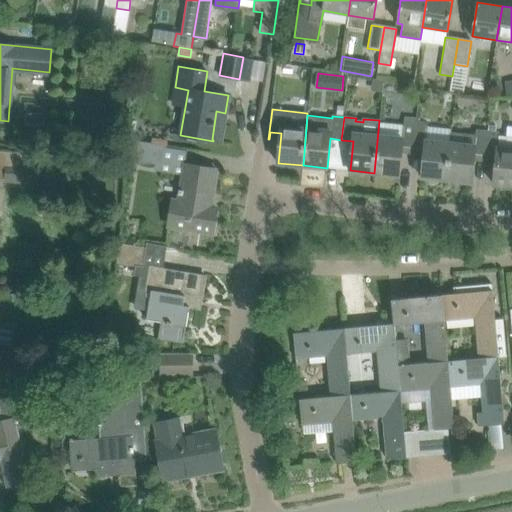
[(379,120),(374,173),(399,175),(401,152),(402,146),(413,147),(415,124),(416,119),(410,118),(409,124),(404,123),(379,120)]
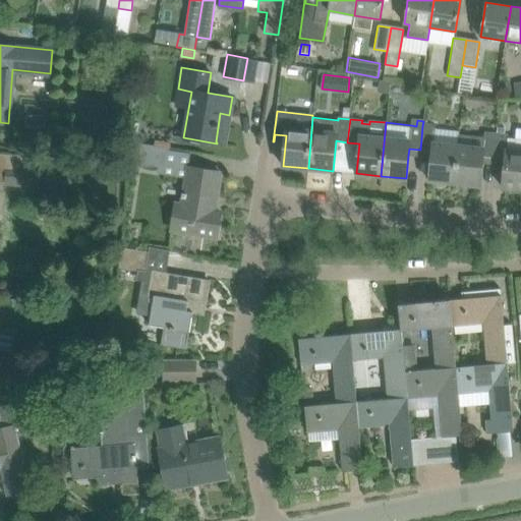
[(429,180),(454,183),(458,146),(433,143),(436,128),(422,126),(420,150),(432,151),(429,180)]
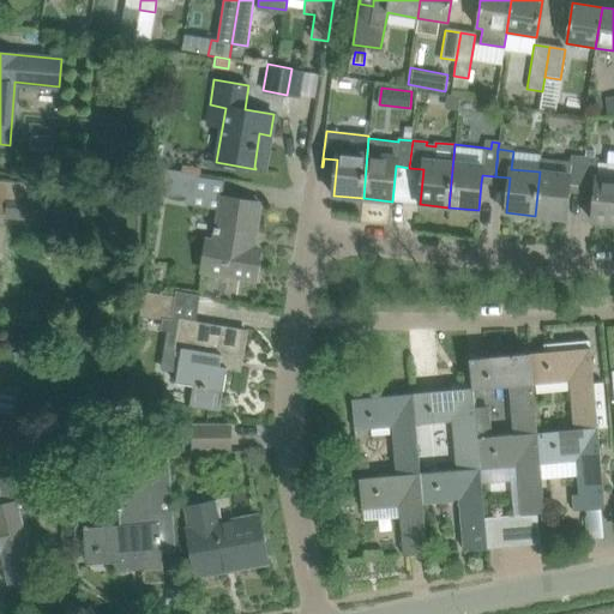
[(569,184),(583,185),(585,158),(571,157),(570,163),(541,160),(540,172),(535,216),(565,218),(569,184)]
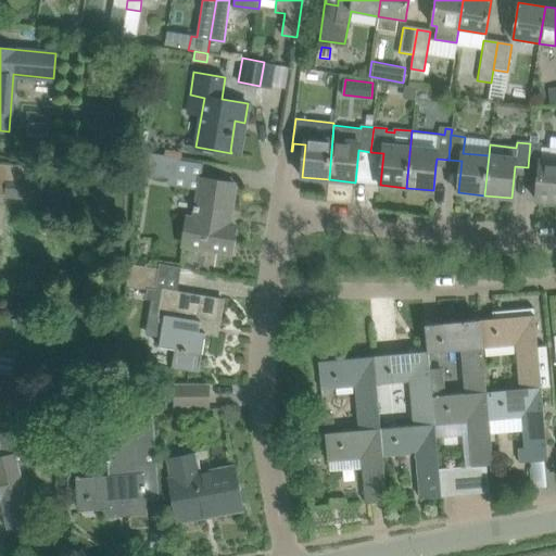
[(536,201),(555,202),(555,149),(542,148),(543,144),(530,143),(528,167),(540,168),(536,201)]
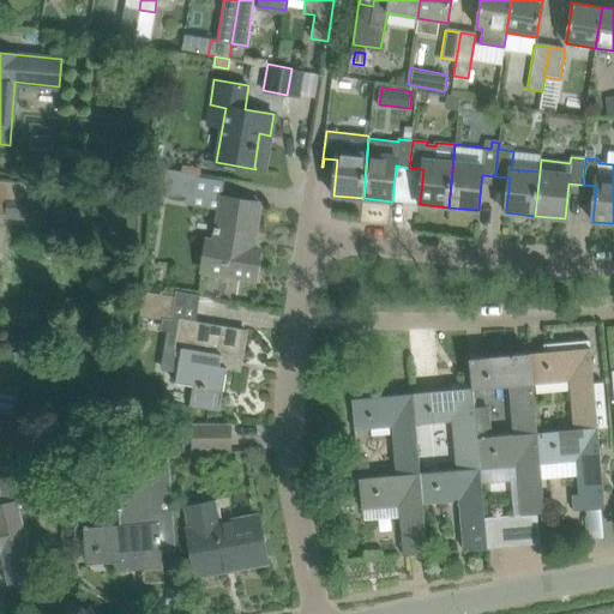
[(151,191),(186,197),(196,198),(199,174),(155,167),(151,191)]
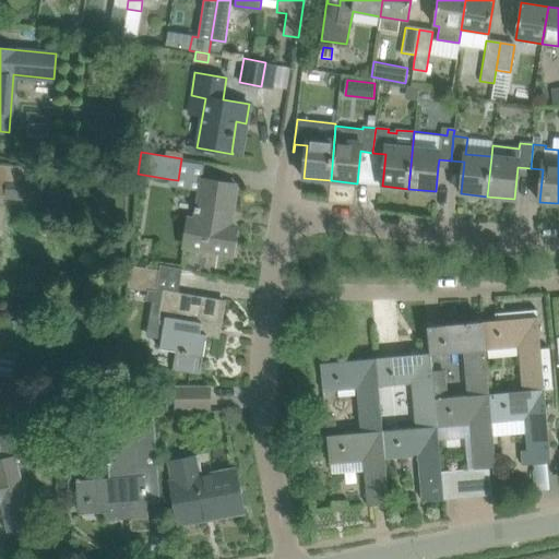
[(6,197),(42,200),(44,167),(8,165),(6,197)]
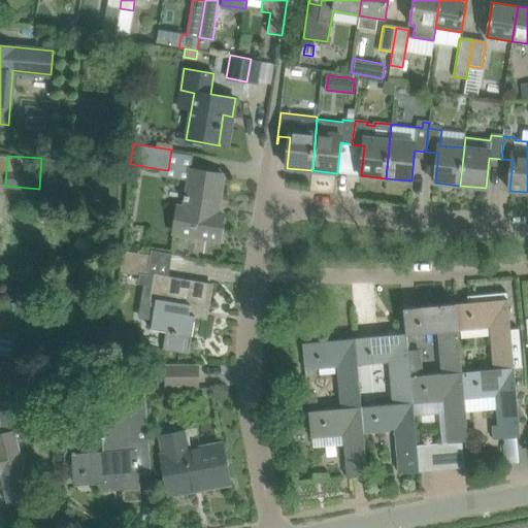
[(192,169),(190,179),(186,207),(178,206),(173,233),(219,240),(224,213),(218,212),(224,175),(192,169)]
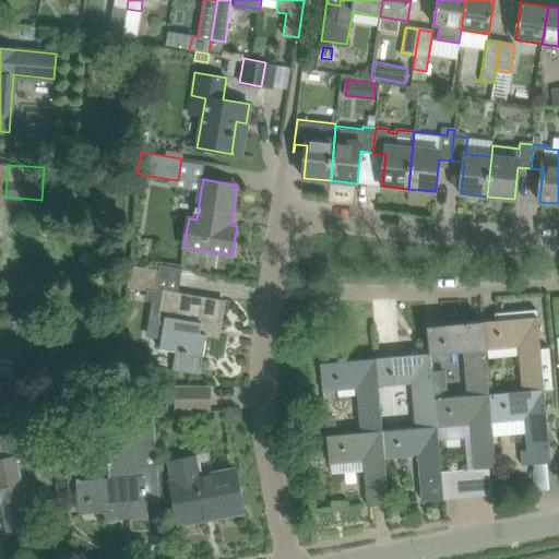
[(128,287),(147,290),(156,292),(159,270),(131,266),(128,287)]
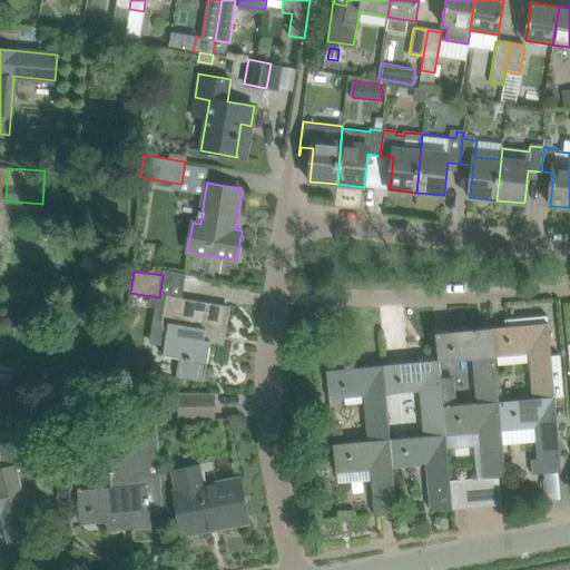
[(168,297),(164,321),(164,323),(168,324),(163,355),(180,359),(178,376),(205,381),(210,341),(202,340),(203,330),(224,333),(228,307),(168,297)]
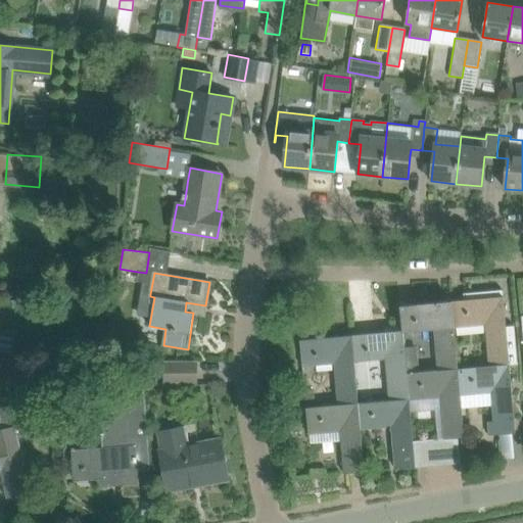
[(485,324),(489,366),(509,365),(517,364),(514,325),(506,326),(503,290),(464,293),(464,299),(452,300),(454,327),(455,327),(485,324)]
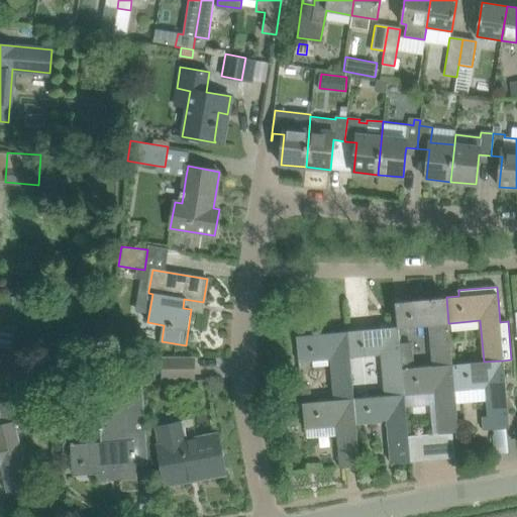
[(395,302),(398,326),(398,328),(399,327),(429,325),(433,367),(452,365),(449,323),(448,323),(446,297),(395,302)]
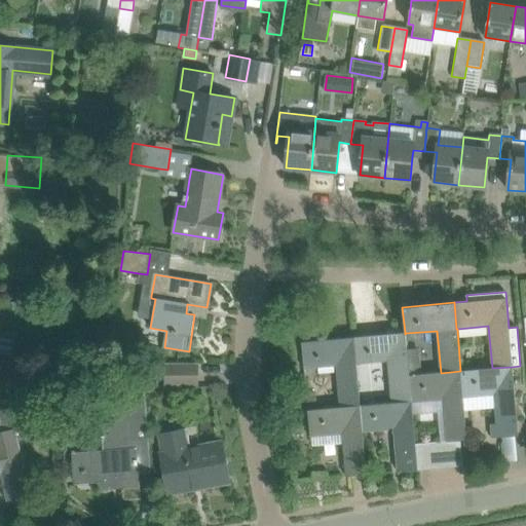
[(405,332),(353,337),(355,363),(387,361),(390,402),(390,403),(411,401),(408,376),(409,376),(406,333),(405,334),(405,332)]
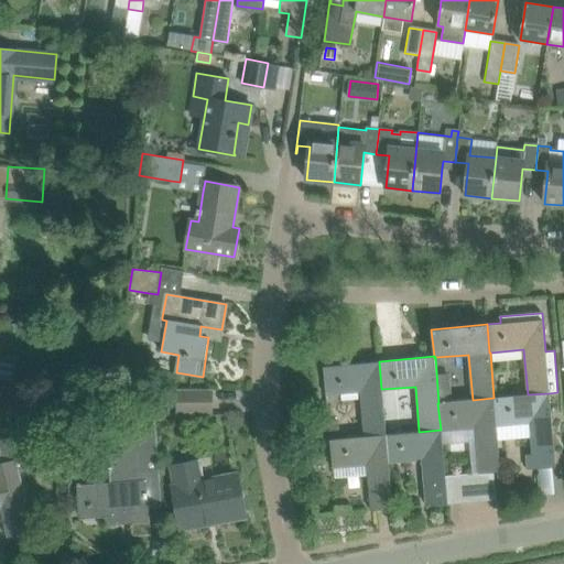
[(361,391),(365,436),(386,434),(381,389),(379,361),(323,366),(326,394),(361,391)]
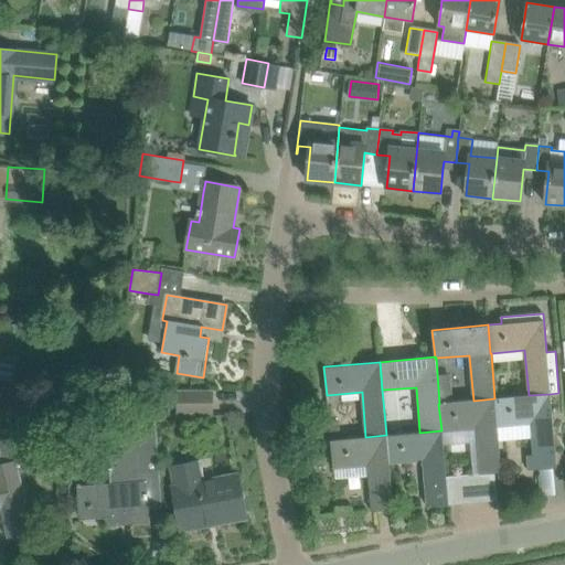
[(178,414),(212,414),(212,390),(179,390),(178,414)]
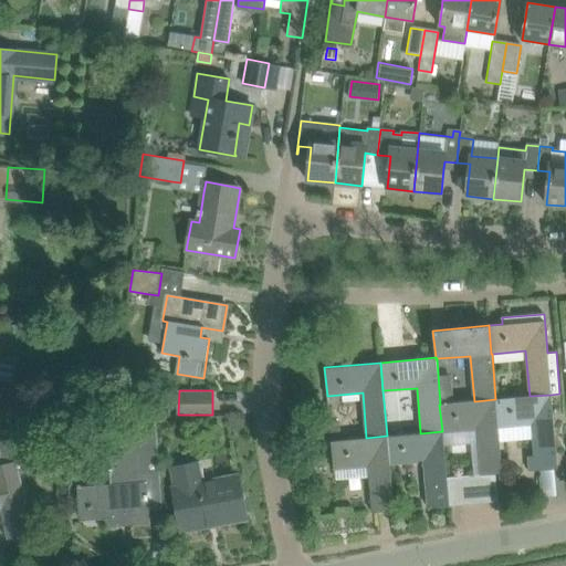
[(558,468),(551,395),(530,396),(495,399),(498,427),(499,427),(532,423),(535,456),(528,456),(530,471),(558,468)]
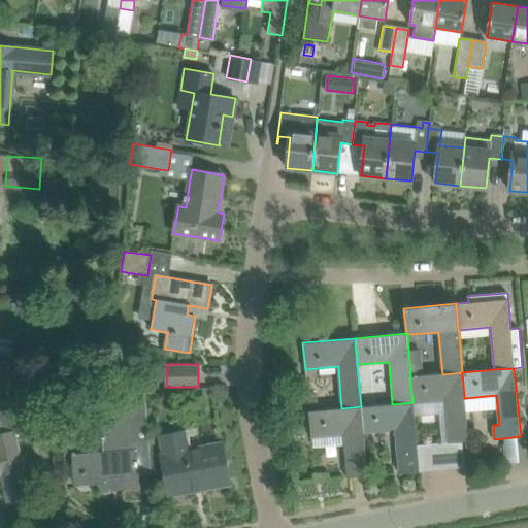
[(409,377),(413,402),(413,403),(414,403),(444,400),(449,443),(468,441),(465,398),(464,398),(462,372),(442,374),(410,377),(409,377)]
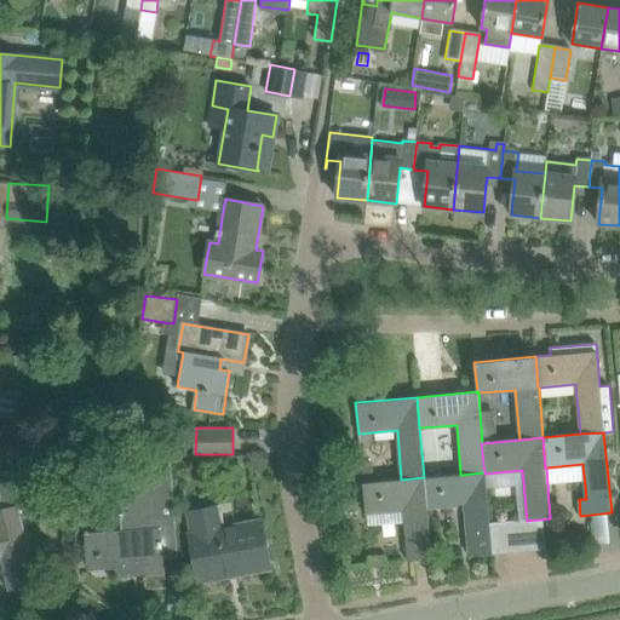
[(121,518),(122,527),(122,532),(85,534),(87,564),(89,564),(89,558),(118,556),(119,577),(144,575),(145,590),(166,589),(161,530),(176,529),(170,453),(144,454),(145,482),(138,482),(121,518)]
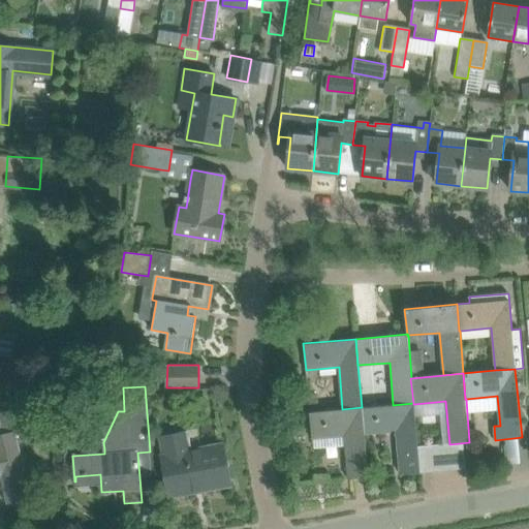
[(25,395),(23,407),(51,410),(52,398),(25,395)]
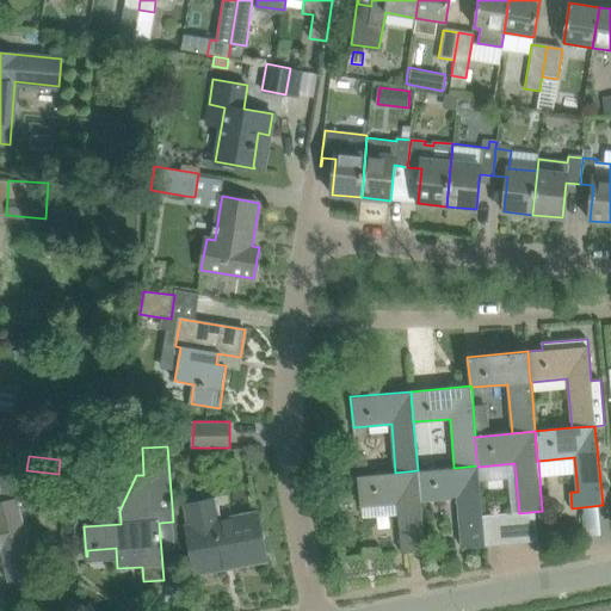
[(454,467),(418,470),(420,501),(421,501),(457,498),(462,548),(499,544),(497,516),(497,514),(482,516),(479,467),(477,467),(477,466),(454,468),(454,467)]
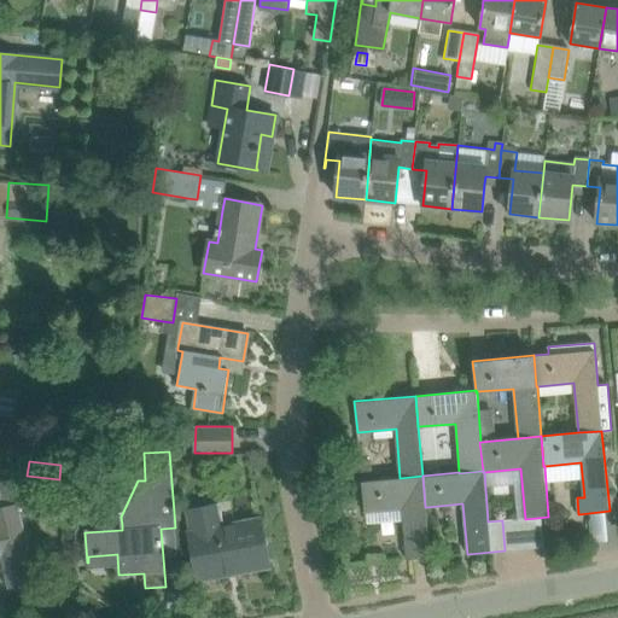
[(18,506),(6,508),(0,509),(0,554),(3,554),(10,586),(34,581),(19,514),(63,505),(63,481),(22,476),(12,478),(18,506)]
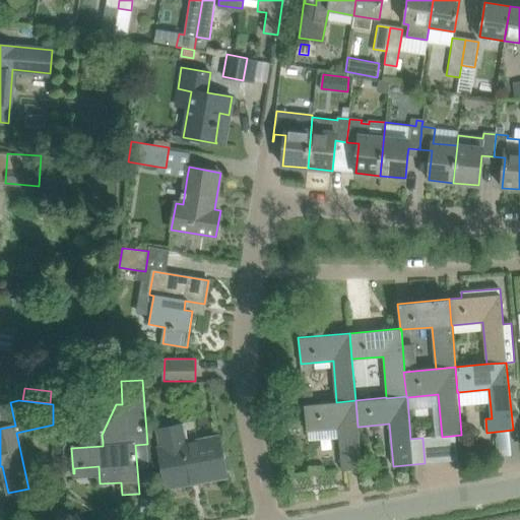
[(355,400),(336,402),(304,405),(307,431),(338,428),(342,470),(363,468),(360,446),(360,436),(359,427),(358,427),(355,400)]
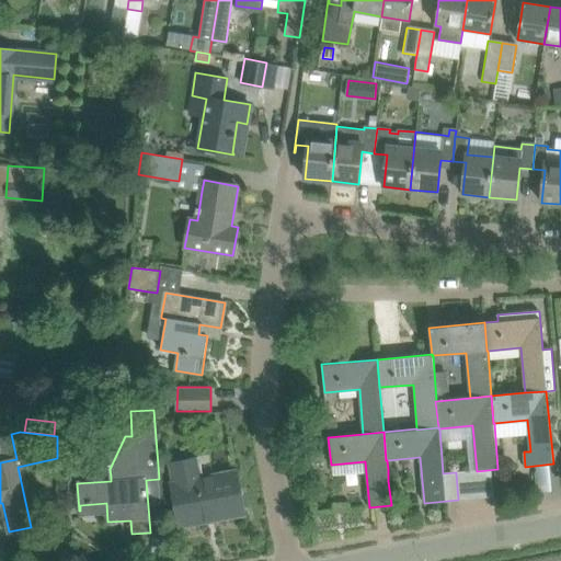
[(236,471),(213,476),(199,478),(196,459),(170,464),(173,483),(171,483),(180,526),(181,526),(180,522),(213,515),(214,519),(244,514),(236,471)]
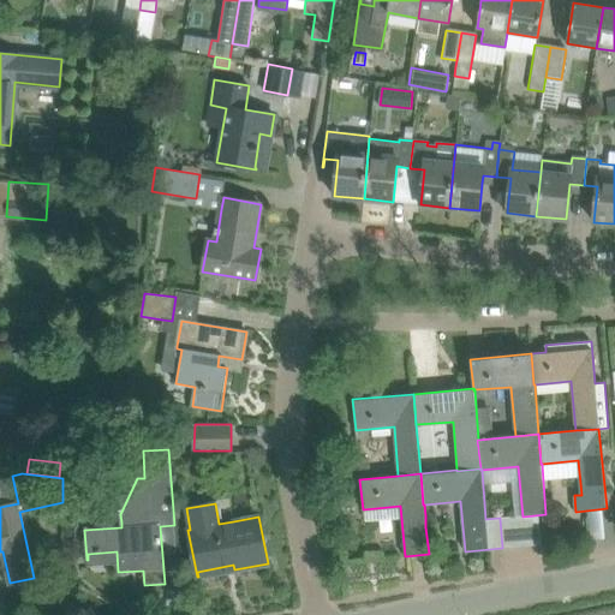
[(435,514),(425,515),(425,527),(436,526),(435,514)]
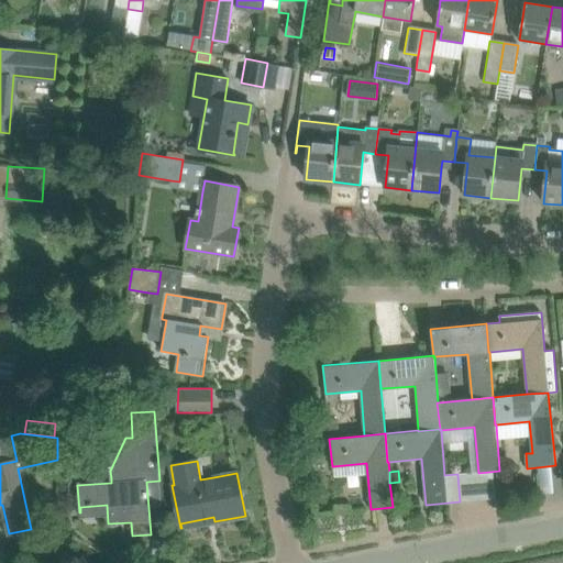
[(457,475),(460,501),(475,500),(474,499),(472,474),(457,475)]
